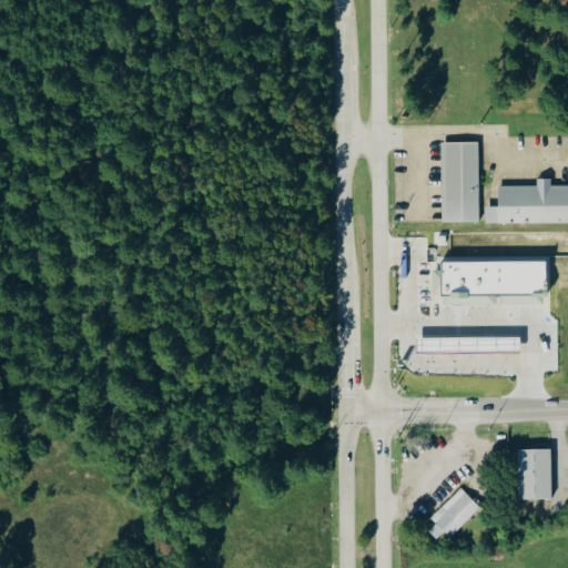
[(442,142),(443,222),(480,221),(479,141),(442,142)]
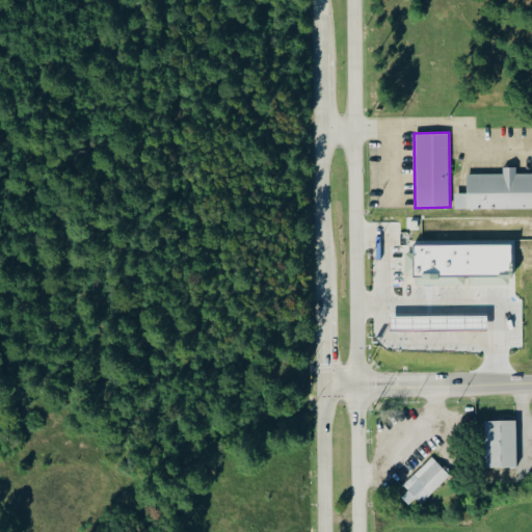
[(455,209),(531,208),(531,173),(517,174),(517,167),(503,167),(503,174),(467,174),(467,193),(455,193),(455,209)]
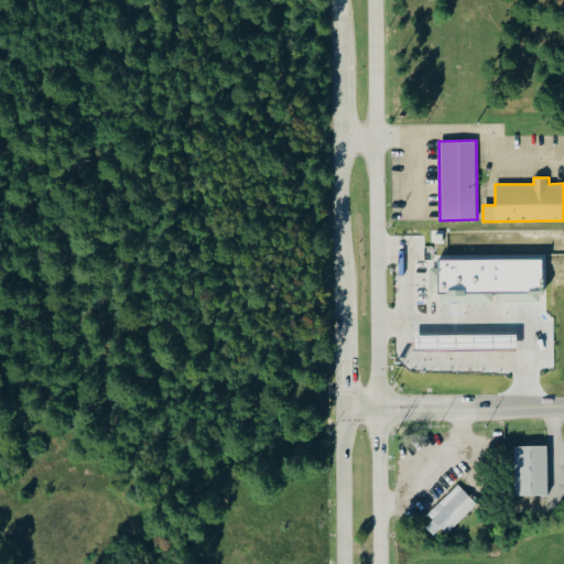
[(441,259),(442,302),(543,301),(542,258),(441,259)]
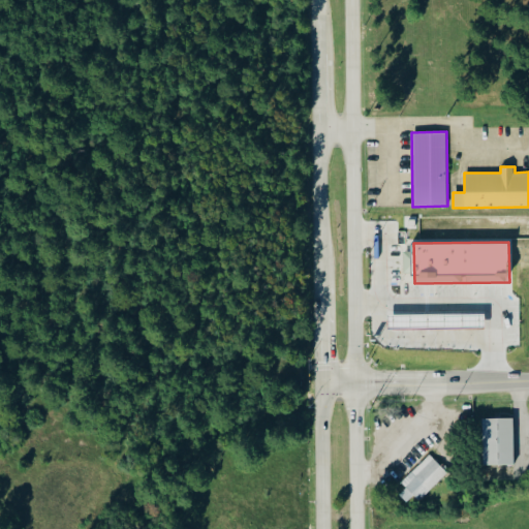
[(391,315),(391,347),(417,346),(417,348),(457,348),(457,340),(459,340),(459,329),(485,328),(485,313),(391,315)]
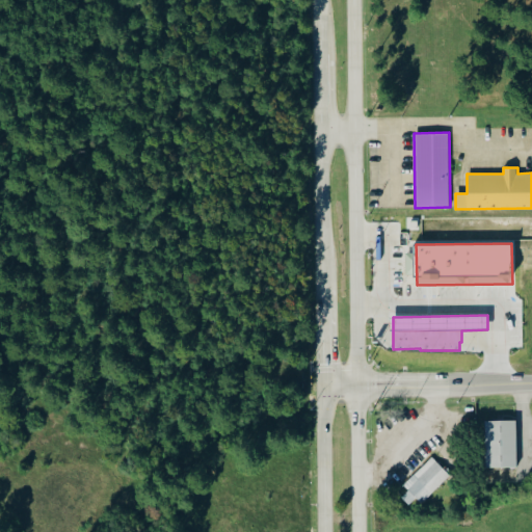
[(516,420),(484,421),(485,468),(517,468),(516,420)]
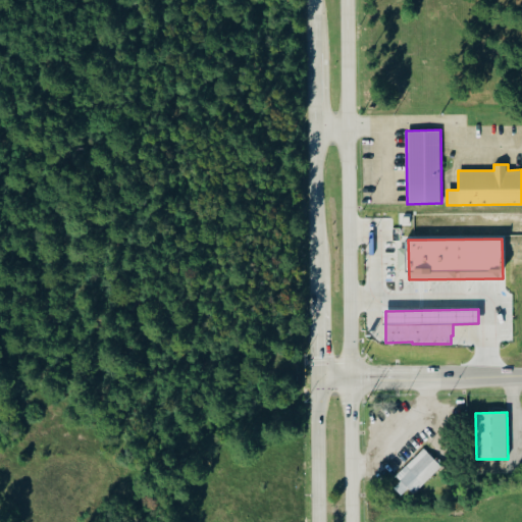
[(395,488),(402,496),(408,488),(415,496),(441,465),(423,448),(397,477),(401,481),(395,488)]
